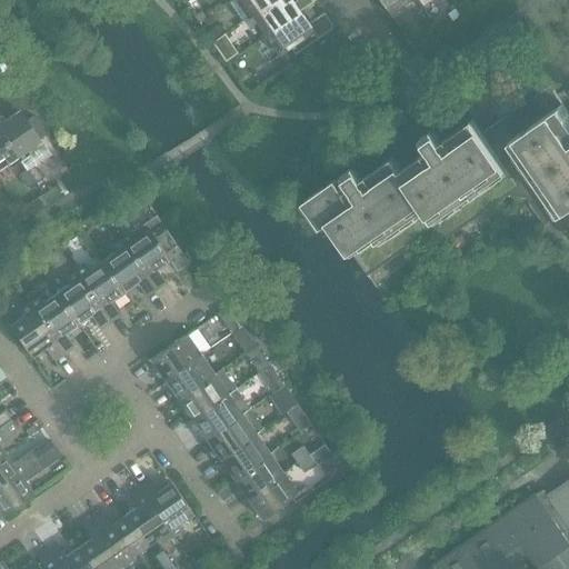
[(231,0),(228,2),(242,22),(251,16),(273,0),(231,0)]
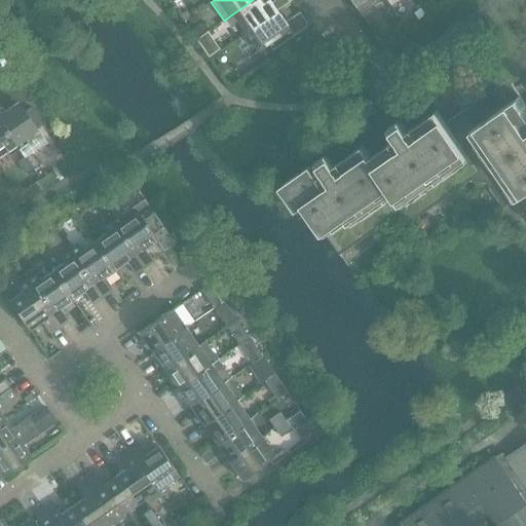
[(245,33),(277,10),(272,3),(269,0),(253,0),(232,14),(245,33)]
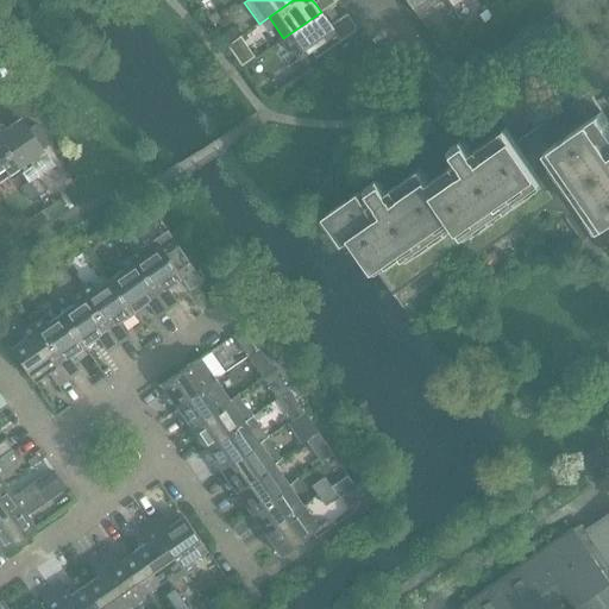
[(318,0),(318,1),(315,4),(321,12),(325,8),(338,0),(337,0),(318,0)]
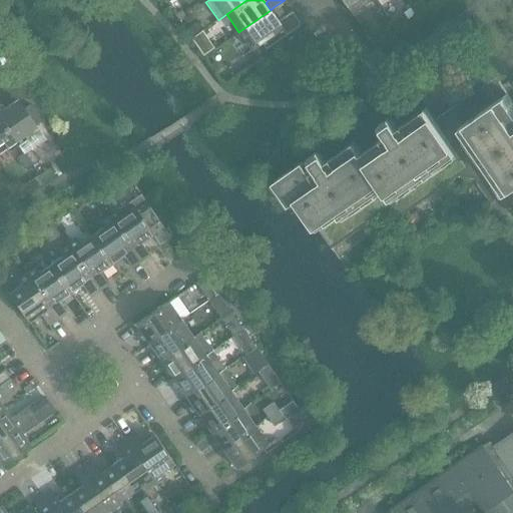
[(342,0),(351,13),(369,0),(342,0)]
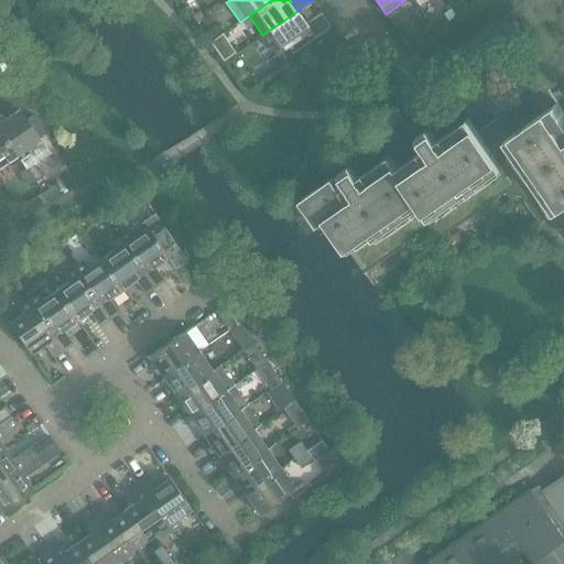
[(297,11),(262,35),(277,55),(288,47),(292,54),(328,29),(329,24),(327,21),(322,13),(306,24),(297,11)]
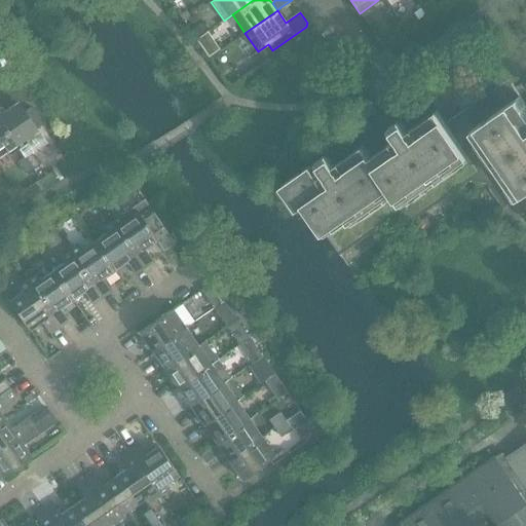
[(187,11),(181,15),(184,21),(185,22),(191,17),(187,11)]
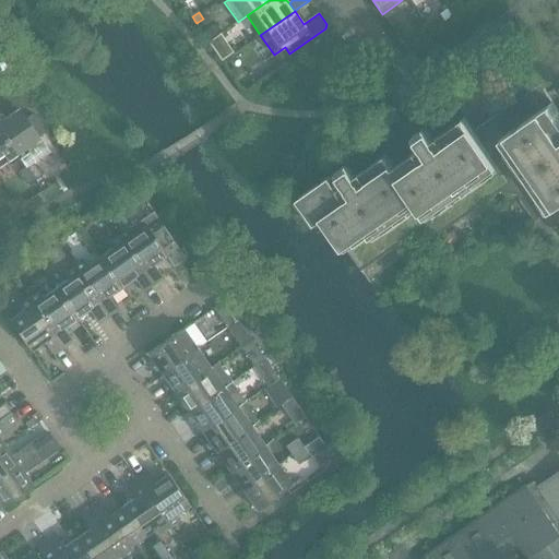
[(212,39),(222,33),(216,24),(206,31),(212,39)]
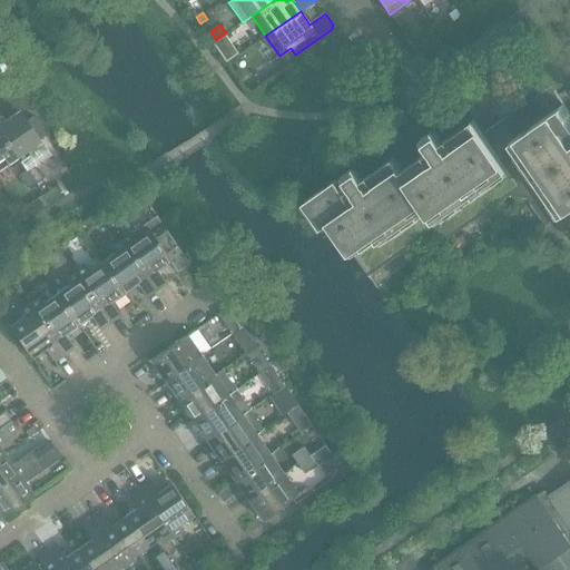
[(228,61),(237,56),(232,48),(223,55),(228,61)]
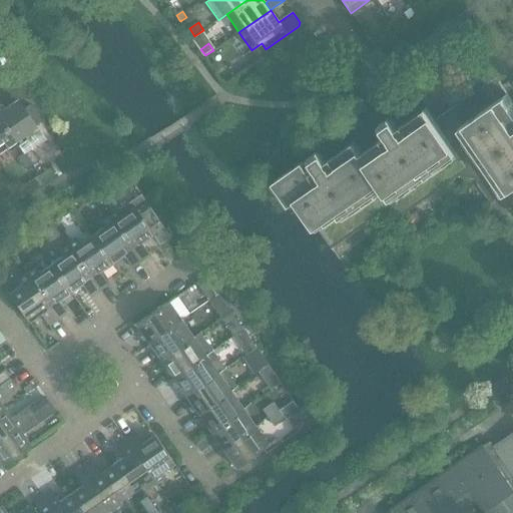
[(512,102),(496,78),(435,120),(431,114),(427,108),(413,117),(406,106),(381,124),(388,134),(363,152),(355,142),(342,151),(338,146),(334,140),(309,158),(314,164),(309,167),(305,161),(275,181),(292,204),(298,200),(332,249),(396,205),(404,215),(459,177),(475,180),(491,203),(502,195),(512,210),(512,102)]
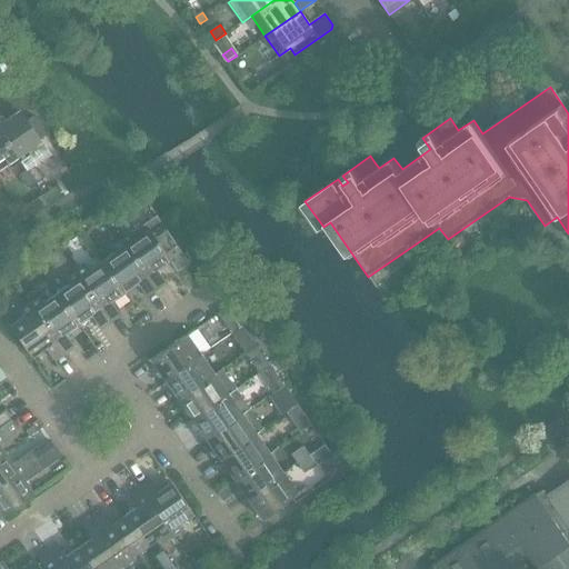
[(0,117),(0,132),(20,162),(30,156),(27,151),(41,142),(40,140),(47,135),(35,117),(27,121),(19,110),(5,120),(2,116),(0,117)]
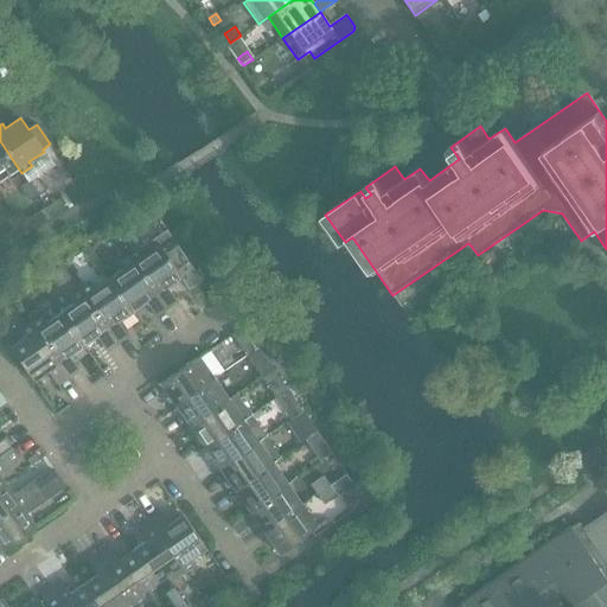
[(12,179),(21,173),(0,141),(0,181),(8,176),(12,179)]
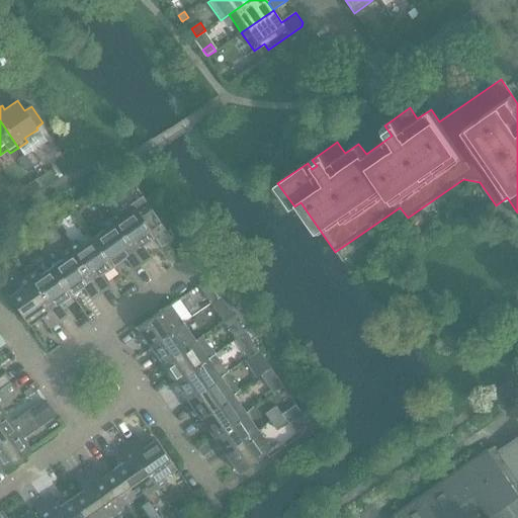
[(24,156),(32,168),(39,163),(30,151),(24,156)]
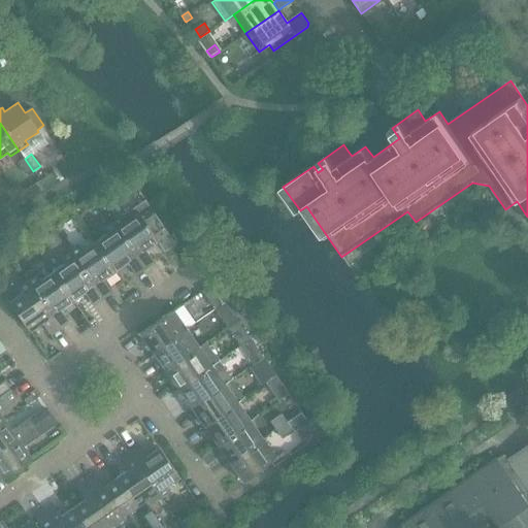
[(26,175),(33,171),(25,159),(18,163),(26,175)]
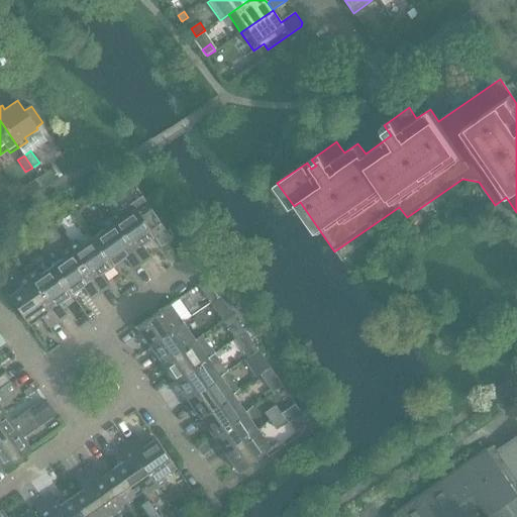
[(106,190),(96,197),(100,202),(109,196),(106,190)]
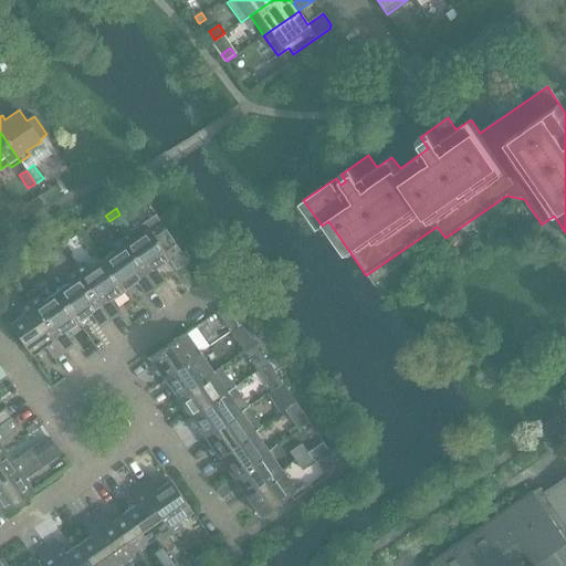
[(156,215),(121,239),(156,290),(166,282),(156,269),(170,259),(177,270),(188,262),(156,215)]
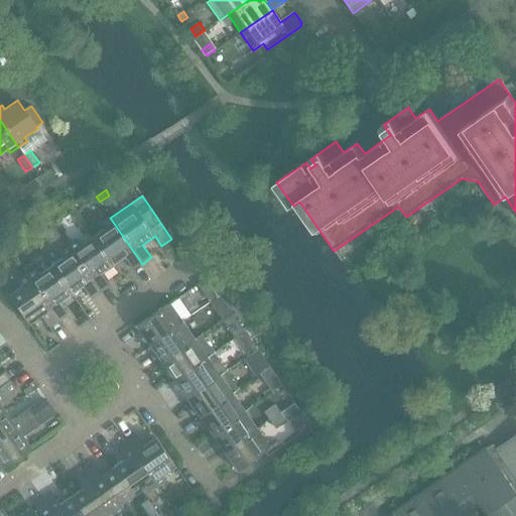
[(420,214),(411,220),(416,227),(425,221),(420,214)]
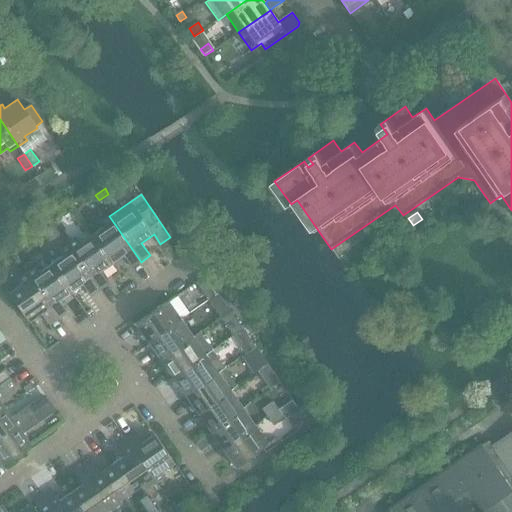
[(132,268),(141,262),(109,216),(100,223),(103,227),(91,235),(112,264),(123,256),(132,268)]
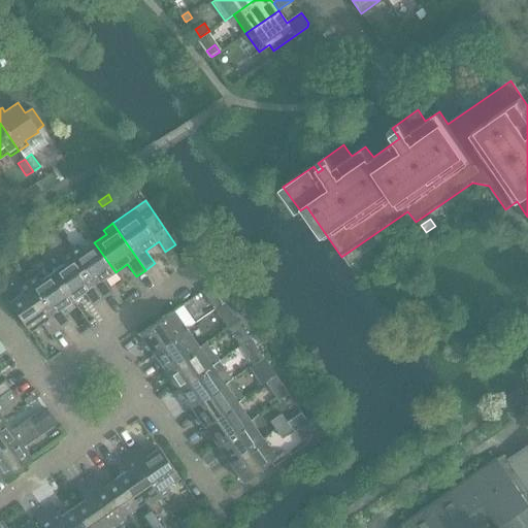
[(52,233),(39,241),(46,252),(59,243),(52,233)]
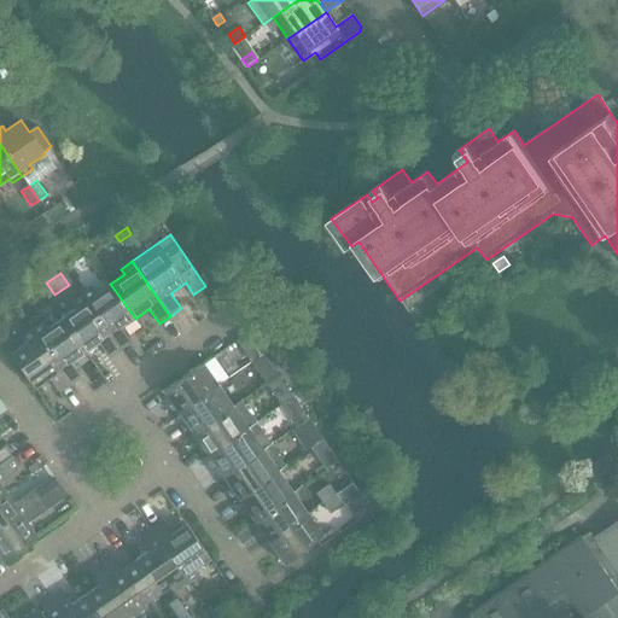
[(121,328),(135,319),(110,284),(97,293),(93,289),(82,296),(120,351),(132,343),(121,328)]
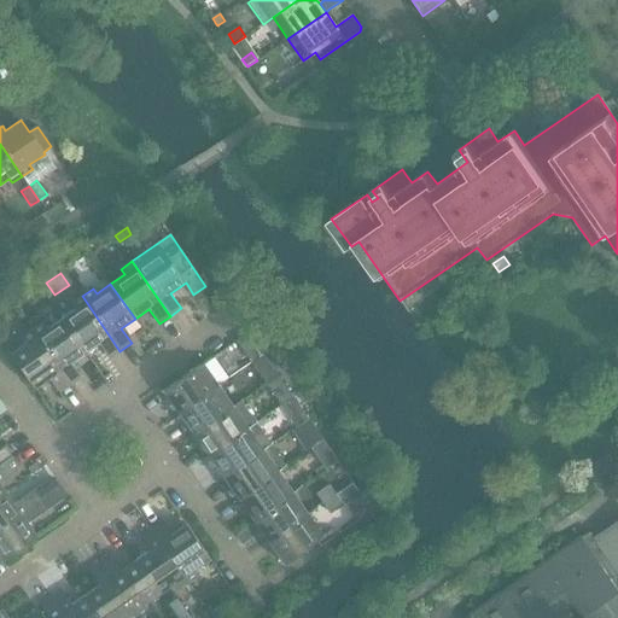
[(109,359),(120,351),(82,296),(70,304),(75,309),(60,319),(85,354),(98,344),(109,359)]
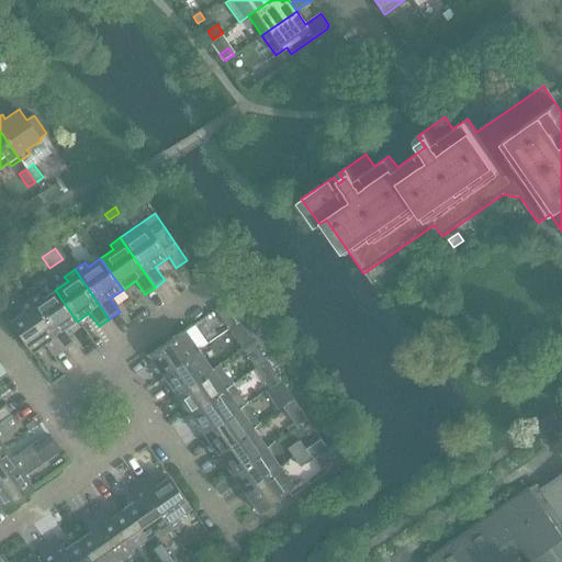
[(64,330),(77,322),(55,290),(43,299),(38,293),(29,301),(64,351),(74,344),(64,330)]
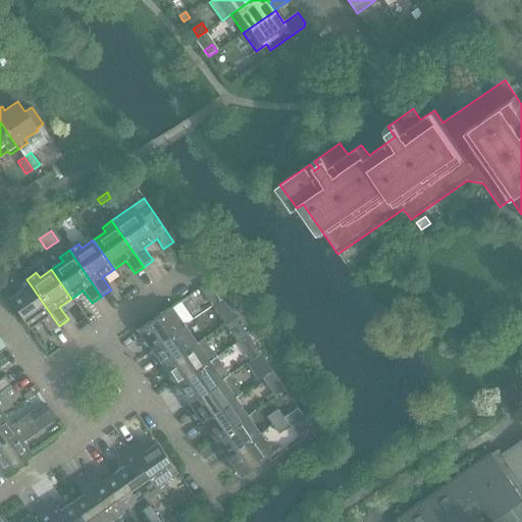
[(50,332),(59,326),(27,279),(17,285),(20,291),(8,300),(29,328),(41,320),(50,332)]
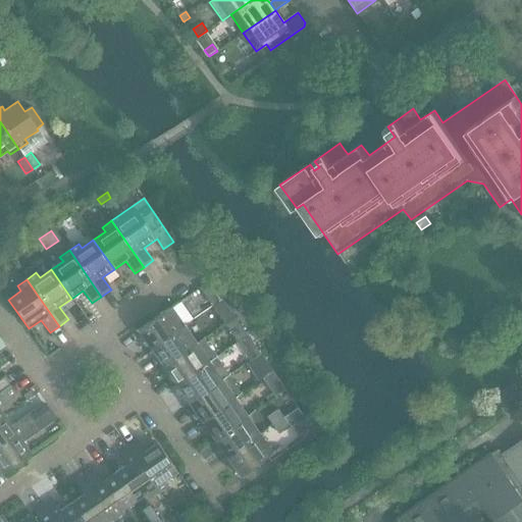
[(212,307),(221,300),(209,281),(199,289),(212,307)]
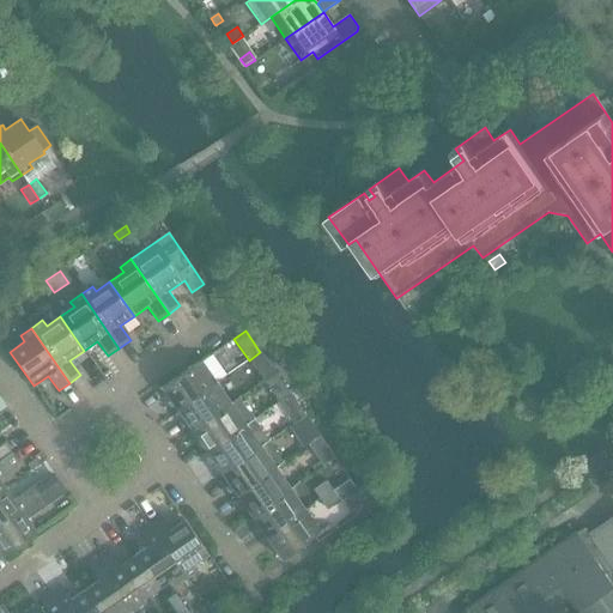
[(263,381),(275,372),(260,352),(249,360),(263,381)]
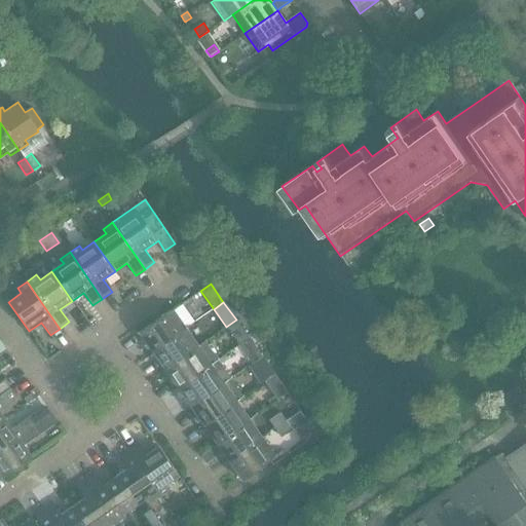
[(152,351),(186,328),(173,309),(139,333),(152,351)]
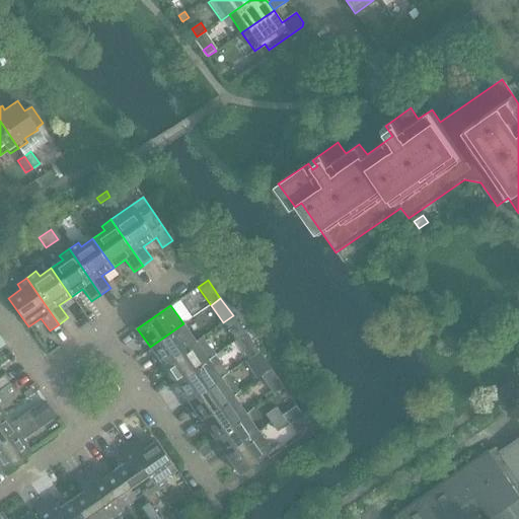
[(236,342),(246,335),(233,315),(223,322),(236,342)]
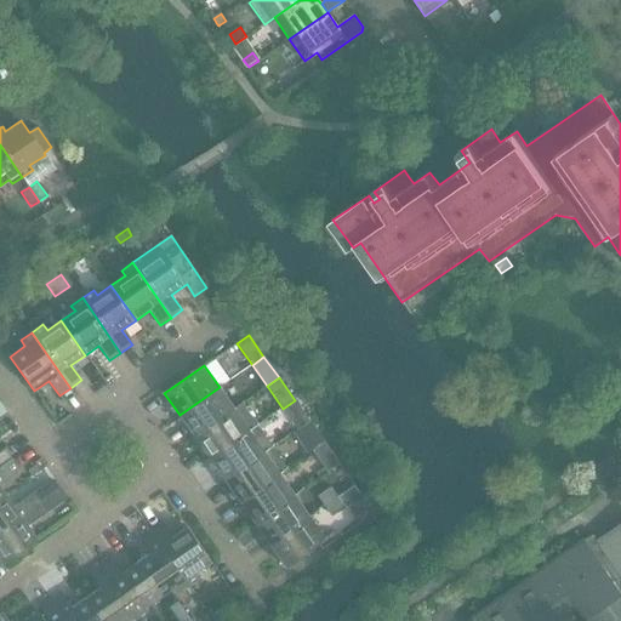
[(194,437),(234,409),(220,387),(180,415),(194,437)]
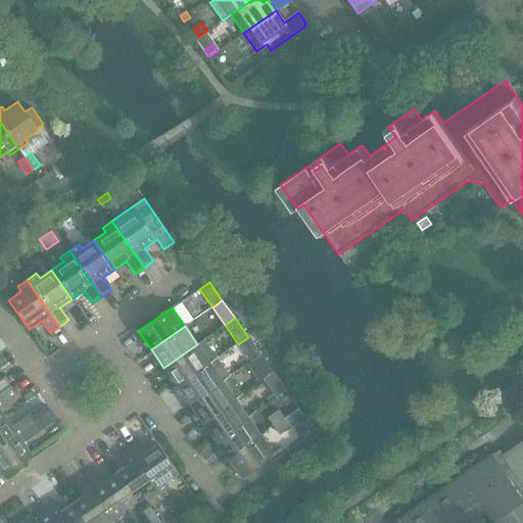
[(259,354),(248,337),(238,344),(250,362),(259,354)]
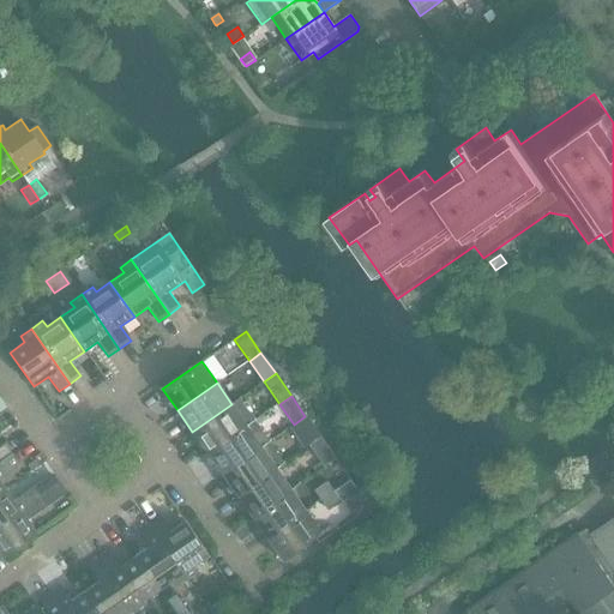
[(232,404),(192,432),(206,453),(246,425),(256,419),(241,398),(232,404)]
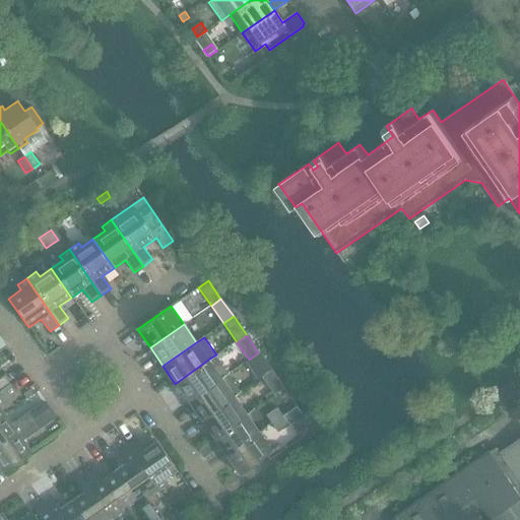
[(259,352),(249,361),(260,377),(271,369),(259,352)]
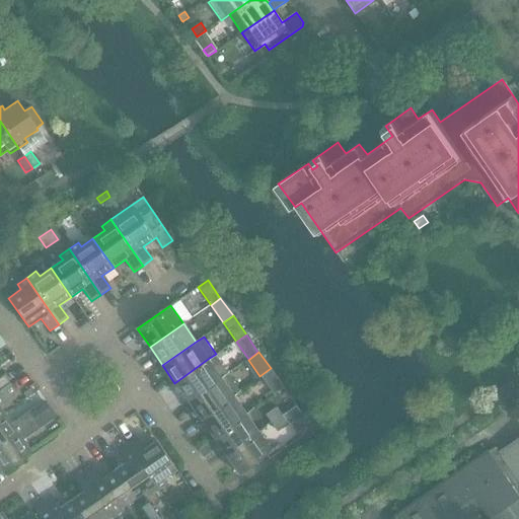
[(187,401),(228,372),(216,354),(174,383),(187,401)]
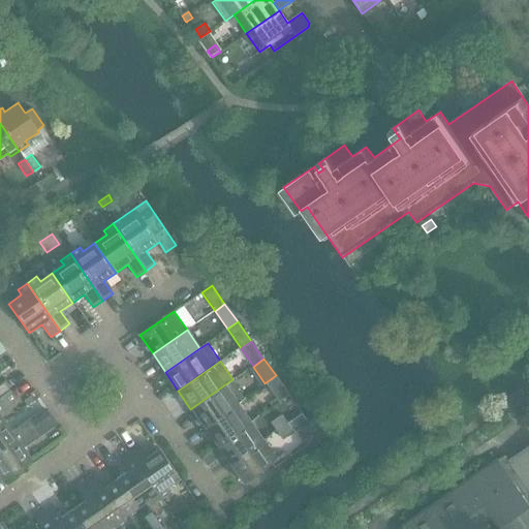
[(276,376),(267,382),(280,401),(289,395),(276,376)]
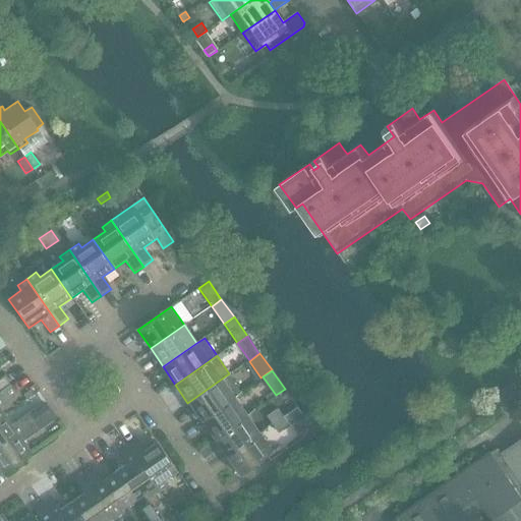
[(234,397),(242,391),(229,373),(187,403),(200,421),(234,397)]
